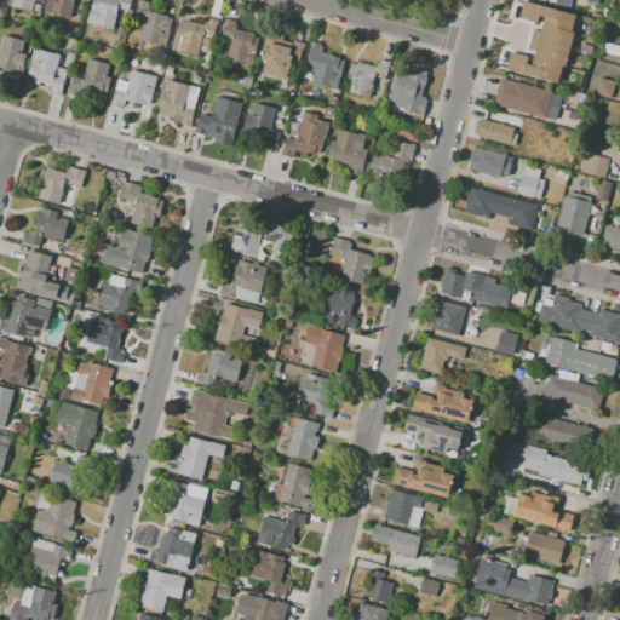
[(11,0),(10,6),(32,12),(34,0),(11,0)]
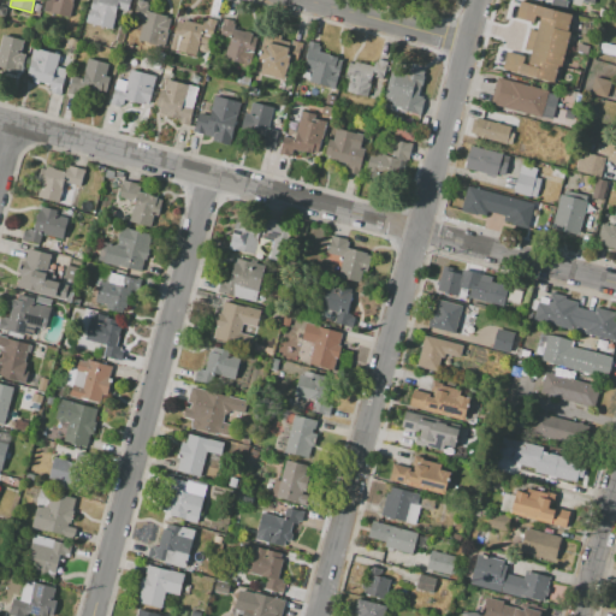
[(46,0),(43,11),(70,17),(73,0),(46,0)]
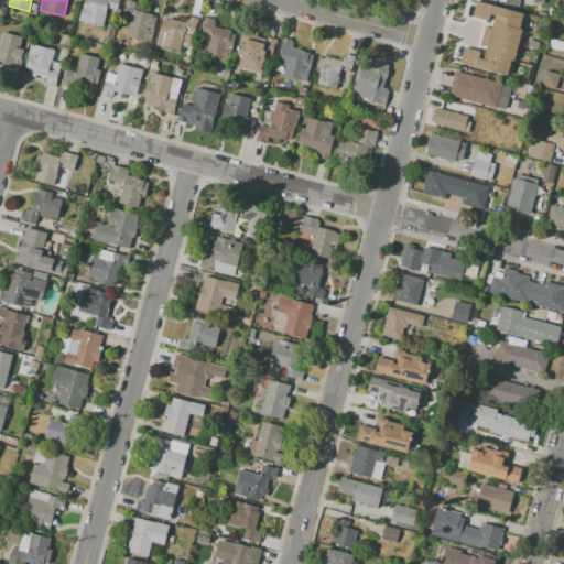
[(83,0),(82,10),(87,23),(102,28),(107,8),(117,10),(118,0),(83,0)]
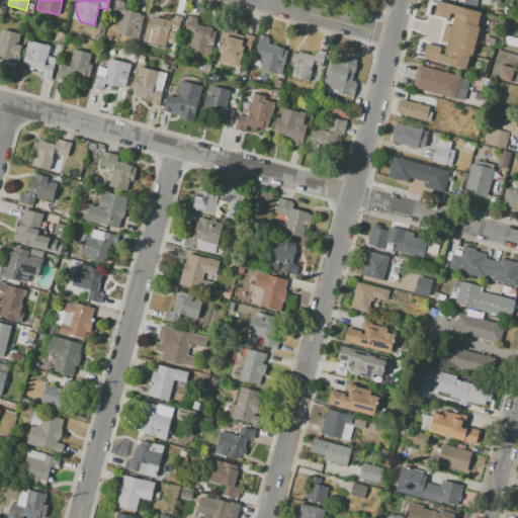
[(118,0),(114,0),(111,14),(119,16),(115,33),(134,38),(136,27),(140,28),(143,15),(122,10),(124,2),(118,0)]
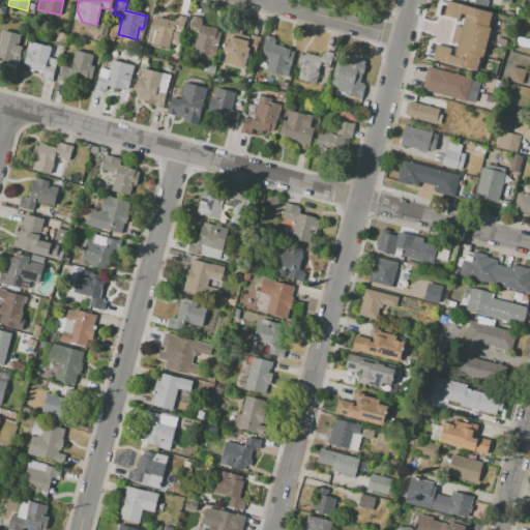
[(436,45),(432,59),(477,70),(480,56),(483,57),(491,28),(488,27),(492,12),(447,1),(443,17),(459,21),(460,15),(464,16),(454,56),(450,55),(452,49),(436,45)]
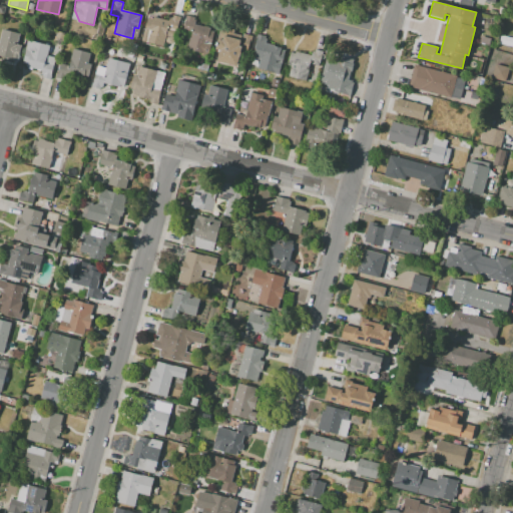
[(147,15),(141,42),(163,47),(164,43),(174,46),(178,30),(181,31),(184,17),(170,14),(168,20),(147,15)]
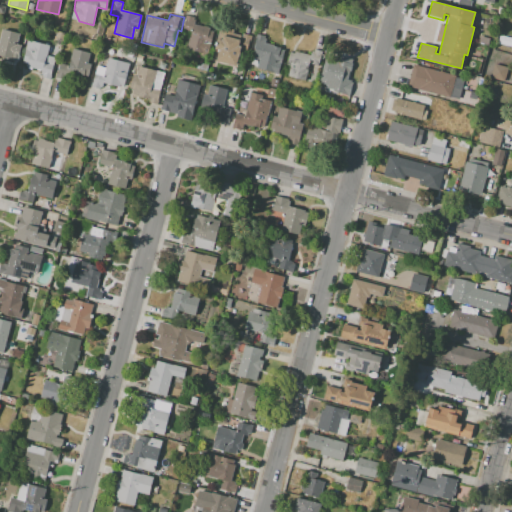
[(186,14),(182,29),(190,31),(186,48),(203,53),(206,44),(211,45),(214,32),(209,30),(209,28),(193,24),(195,17),(186,14)]
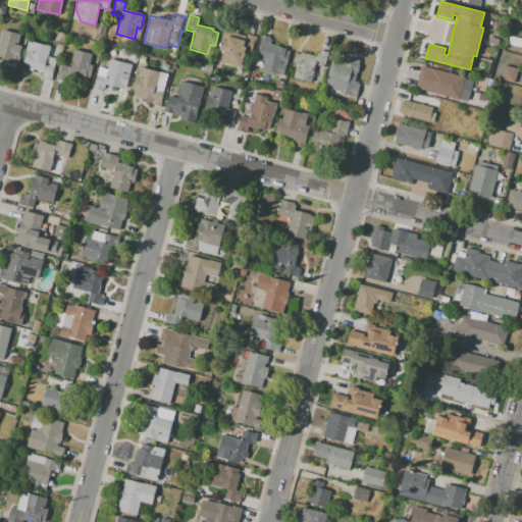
[(224,24),(218,52),(222,53),(220,62),(242,67),(246,49),(253,51),(256,37),(246,34),(246,36),(238,34),(239,28),(224,24)]
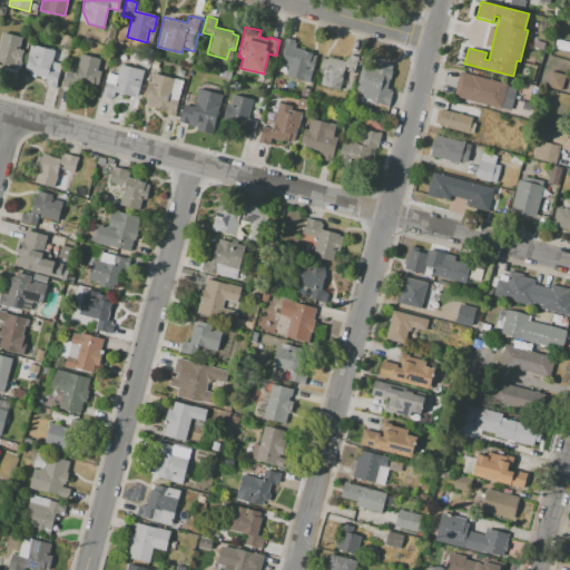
[(2,32),(0,41),(0,61),(19,67),(22,50),(19,49),(21,38),(2,32)]
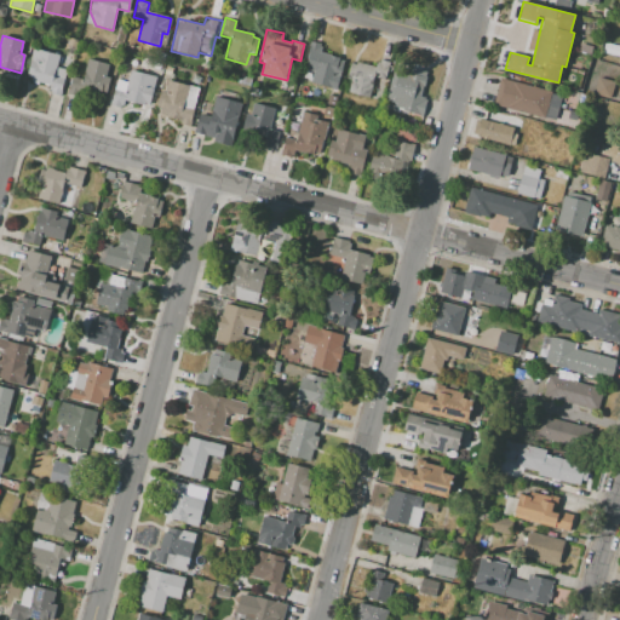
[(69,38),(80,40),(78,50),(67,46),(69,38)]
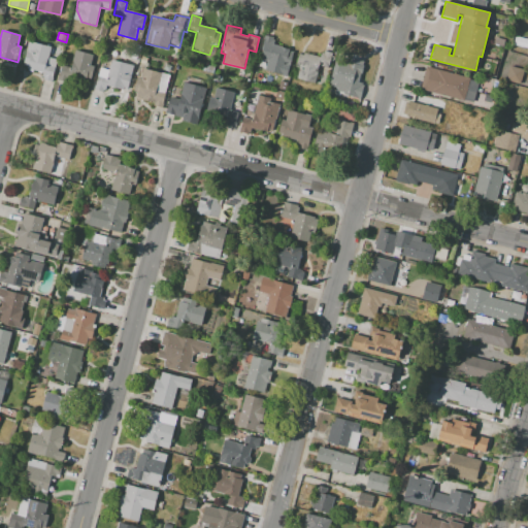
[(265,35),(261,51),(270,53),(265,70),(288,76),(290,65),(293,52),(289,51),(289,50),(282,47),(282,46),(273,44),(274,37),(265,35)]
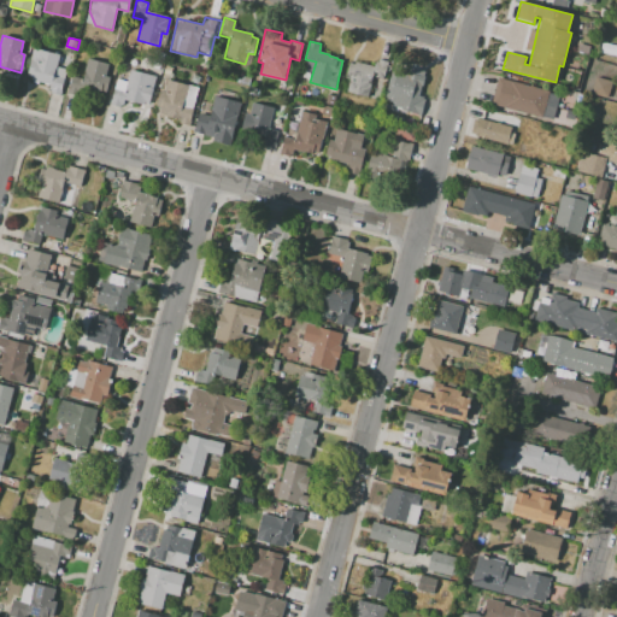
[(616,56),(599,52),(603,42),(616,46),(616,56)]
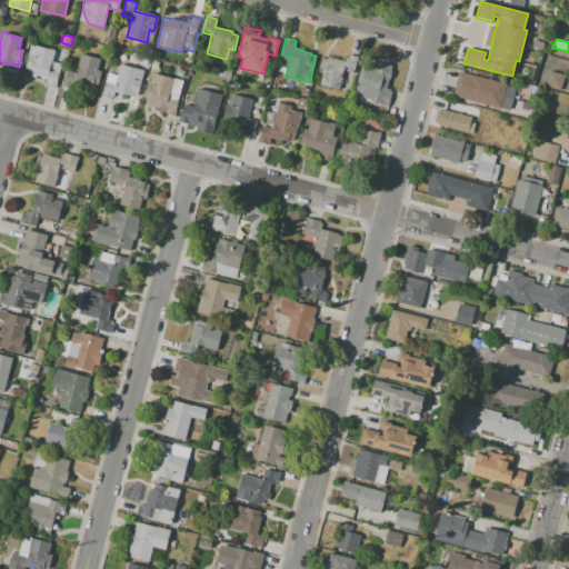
[(30,45),(28,56),(25,70),(29,71),(28,75),(46,79),(45,85),(57,87),(62,65),(51,61),(53,50),(30,45)]
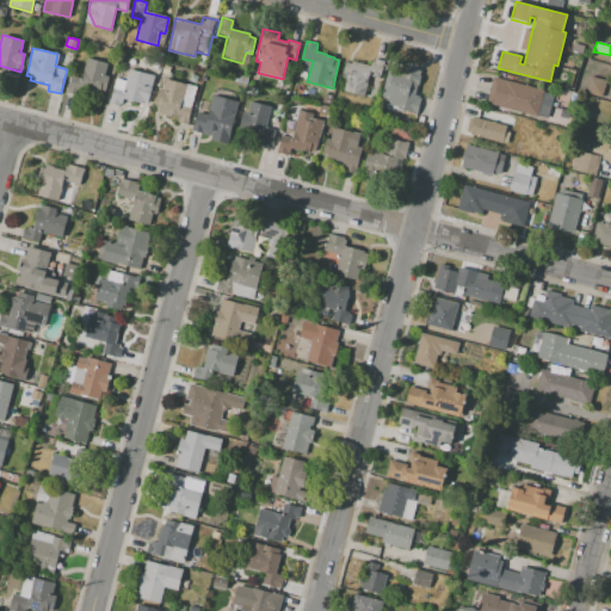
[(105,57),(107,49),(117,53),(115,60),(105,57)]
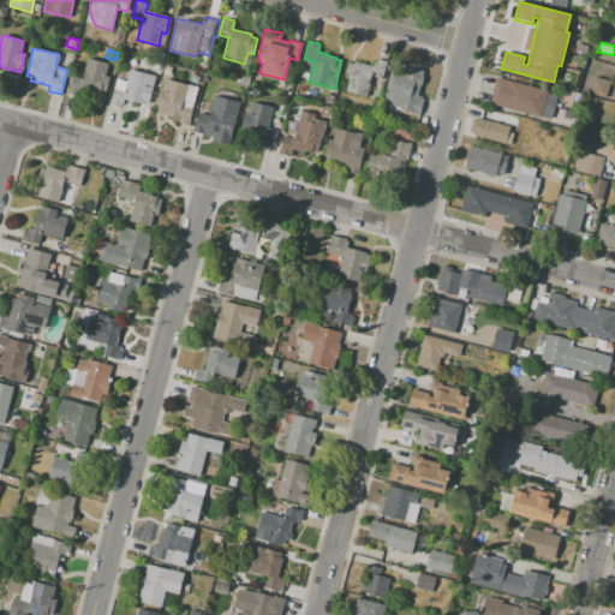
[(81,57),(77,71),(83,72),(82,78),(71,76),(66,94),(77,97),(79,89),(105,95),(109,77),(105,76),(108,64),(81,57)]
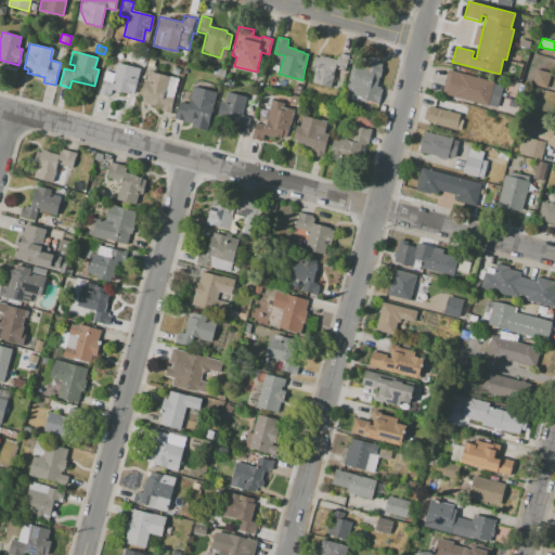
[(125,60),(127,53),(134,55),(132,62),(125,60)]
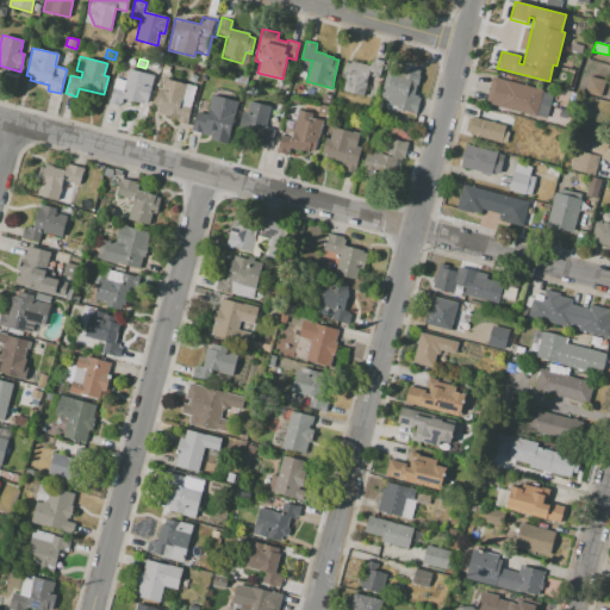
[(349,61),(349,63),(344,62),(341,78),(346,79),(342,91),(365,95),(369,76),(380,79),(381,72),(384,73),(385,66),(384,64),(384,61),(372,58),(371,66),(349,61)]
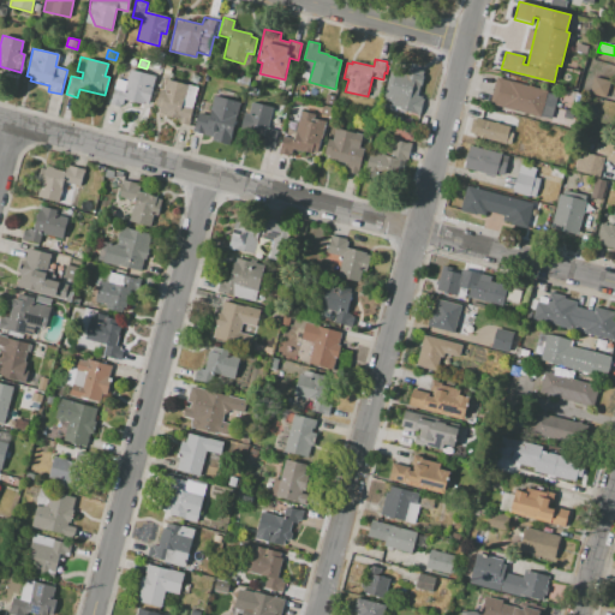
[(393,65),(387,89),(407,94),(402,111),(421,115),(424,97),(416,95),(422,72),(393,65)]
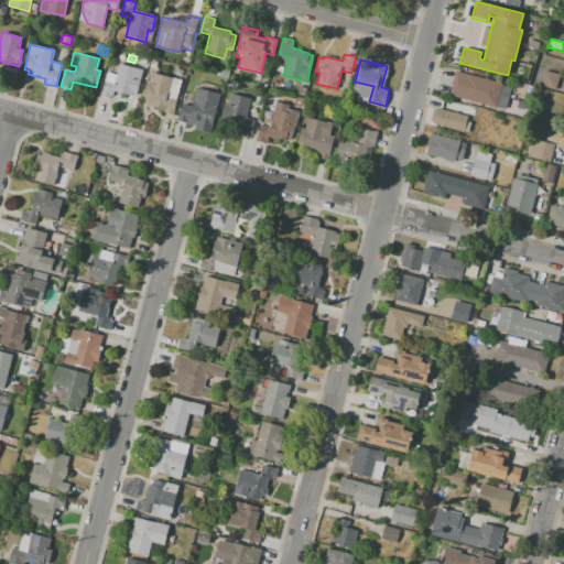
[(119,64),(116,75),(106,72),(100,97),(110,99),(111,91),(134,98),(139,82),(142,69),(119,64)]
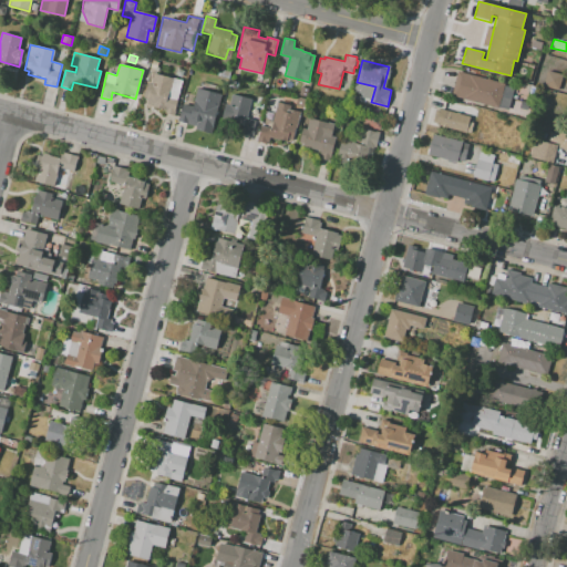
[(176,69),(185,71),(183,79),(174,76),(176,69)]
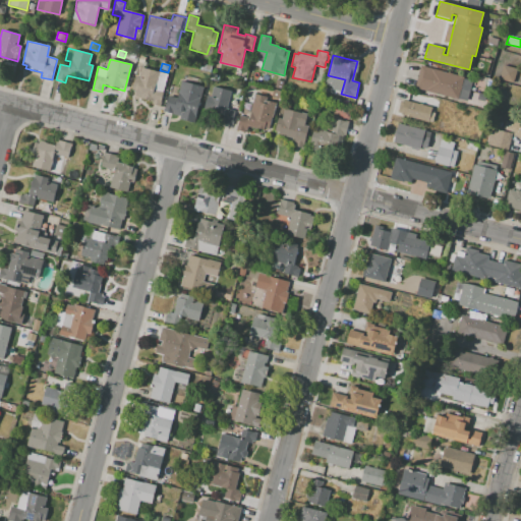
[(204,64),(213,66),(211,72),(203,70),(204,64)]
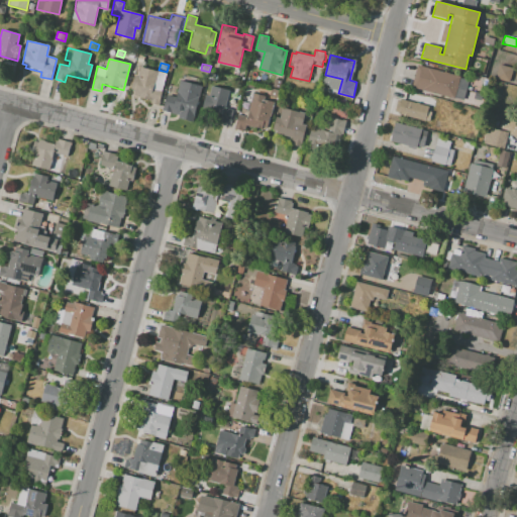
[(495,78),(499,65),(513,69),(510,82),(495,78)]
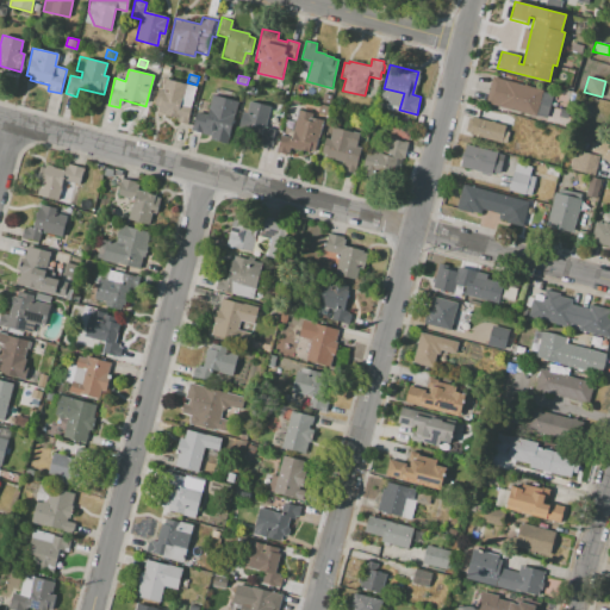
[(491,78),(542,91),(536,116),(485,103),(491,78)]
